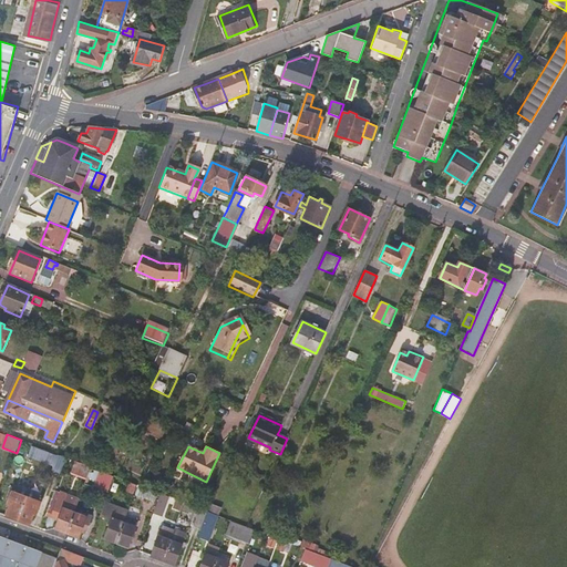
[(37,449),(33,455),(49,462),(52,454),(37,449)]
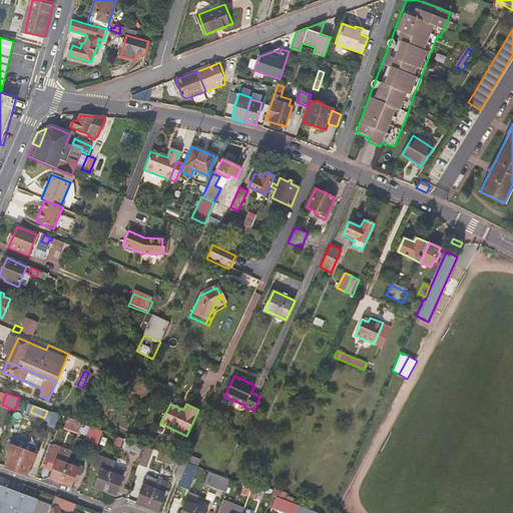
[(57,427),(62,415),(54,412),(50,424),(57,427)]
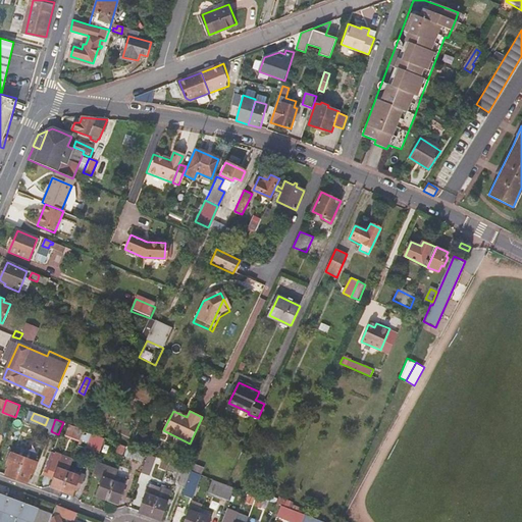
[(77,429),(74,436),(81,438),(84,431),(77,429)]
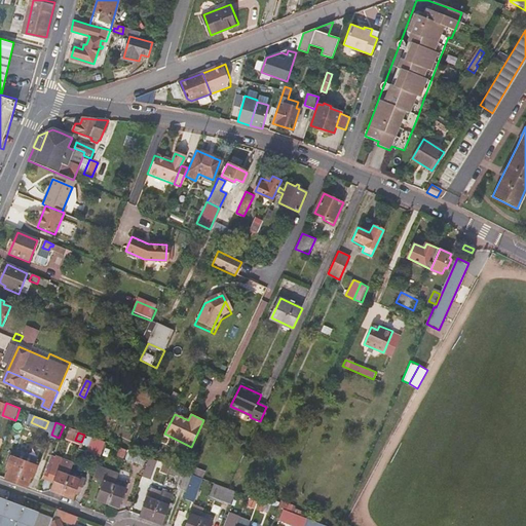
[(103,456),(108,442),(85,434),(79,448),(103,456)]
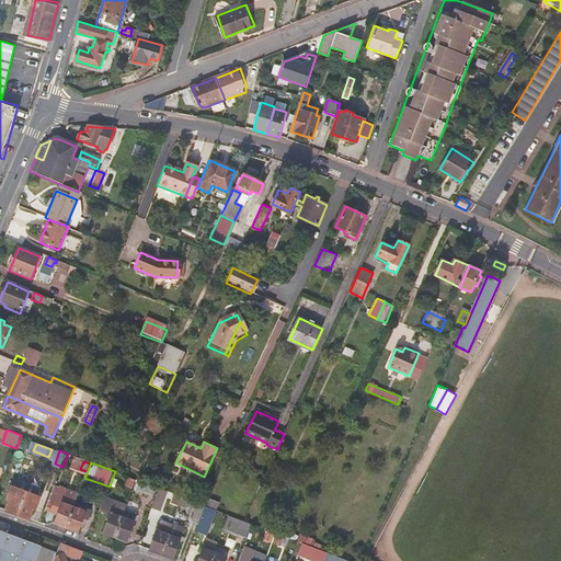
[(128,479),(126,487),(132,489),(135,481),(128,479)]
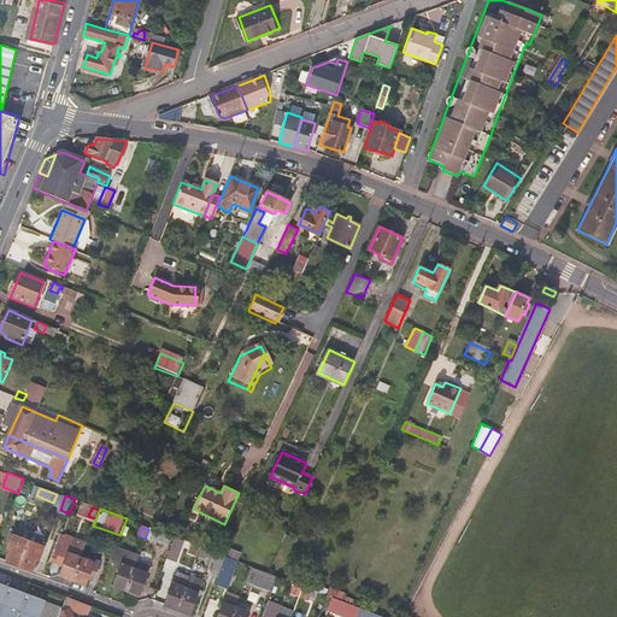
[(19,566),(33,533),(19,528),(16,535),(15,535),(9,550),(11,550),(6,562),(19,566)]
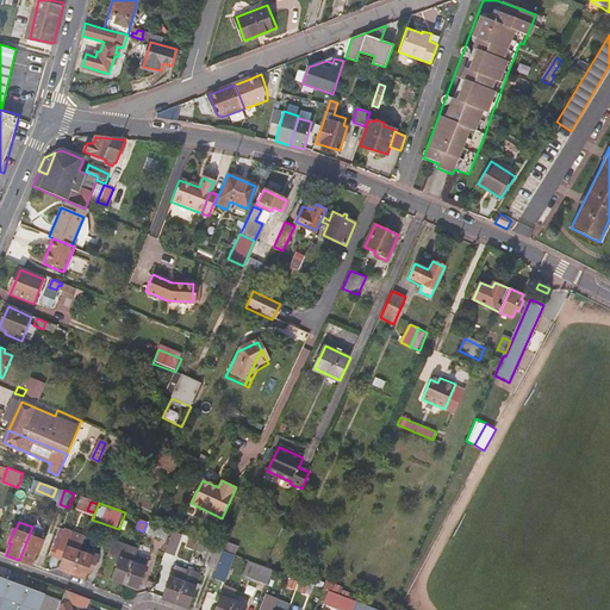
[(149,524),(147,533),(153,535),(156,527),(149,524)]
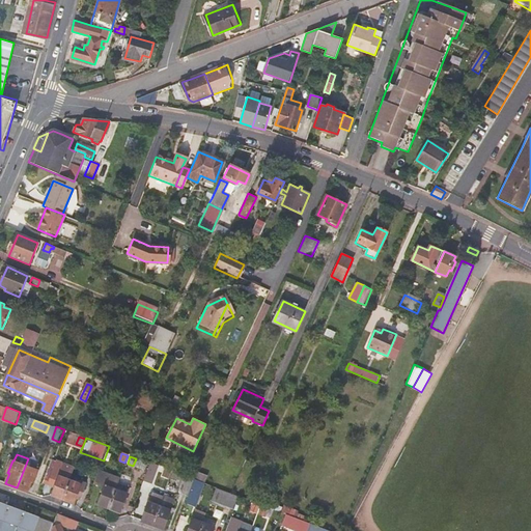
[(38,464),(28,458),(17,487),(27,492),(31,481),(33,482),(37,471),(36,470),(38,464)]
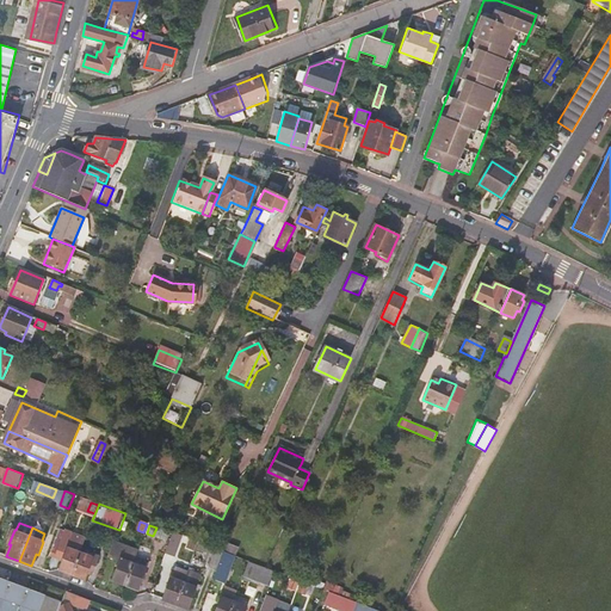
[(65,572),(72,575),(80,554),(85,542),(60,532),(50,557),(57,560),(60,556),(63,557),(59,571),(65,572)]
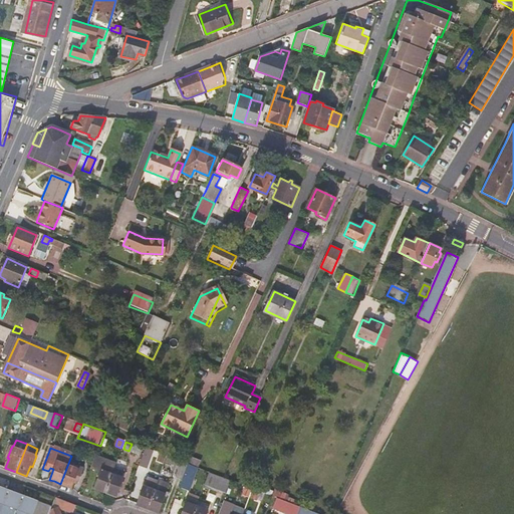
[(94,488),(105,492),(114,470),(116,463),(96,455),(91,469),(100,472),(94,488)]
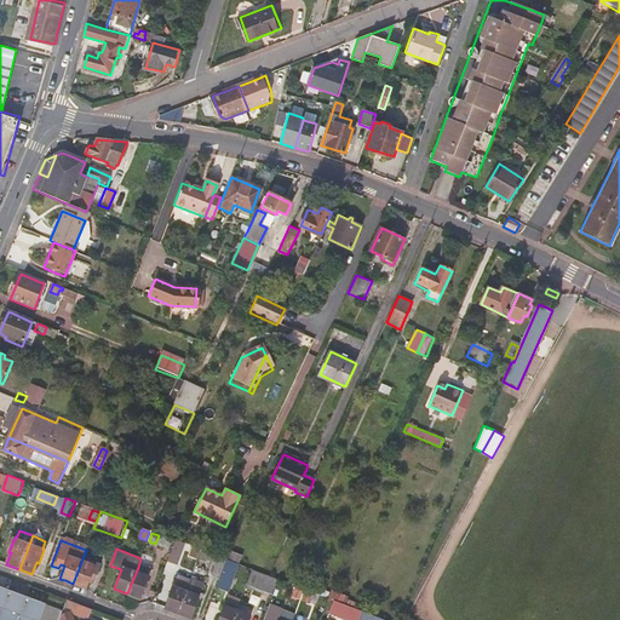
[(194,549),(190,557),(196,560),(200,551),(194,549)]
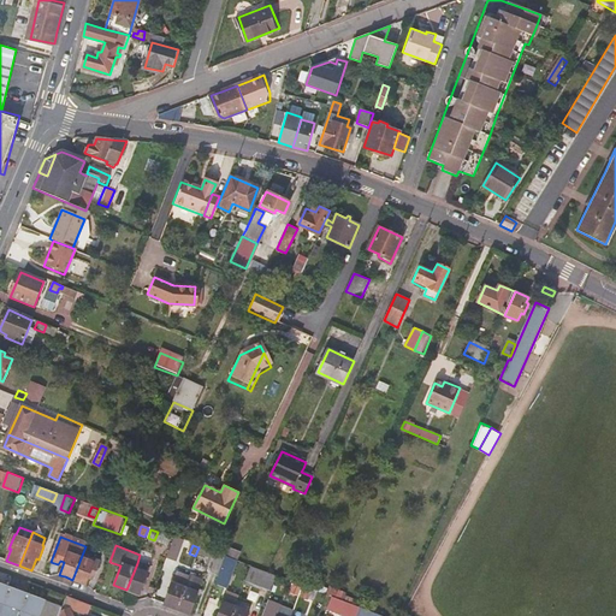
[(238,552),(226,545),(221,555),(226,556),(235,560),(238,552)]
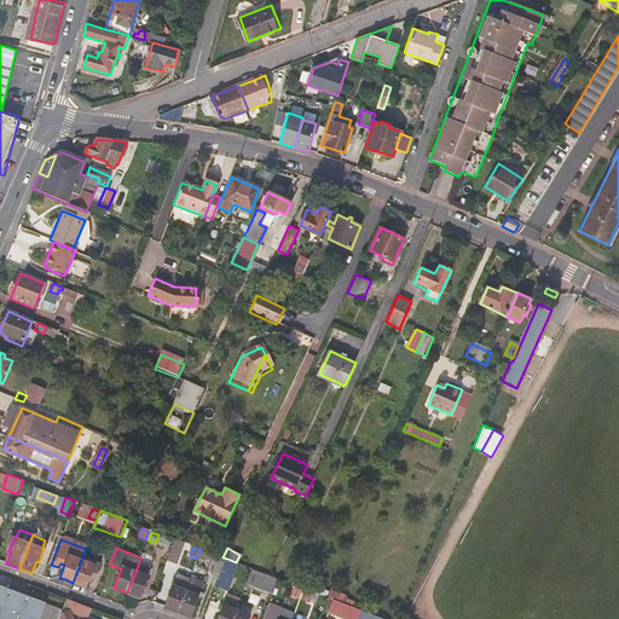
[(220,578),(227,559),(223,557),(213,554),(209,562),(215,566),(213,576),(220,578)]
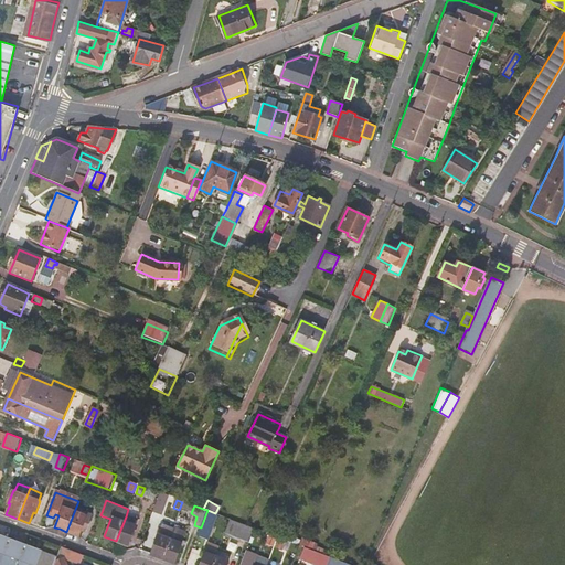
[(208,540),(217,514),(215,513),(208,510),(201,528),(198,536),(208,540)]
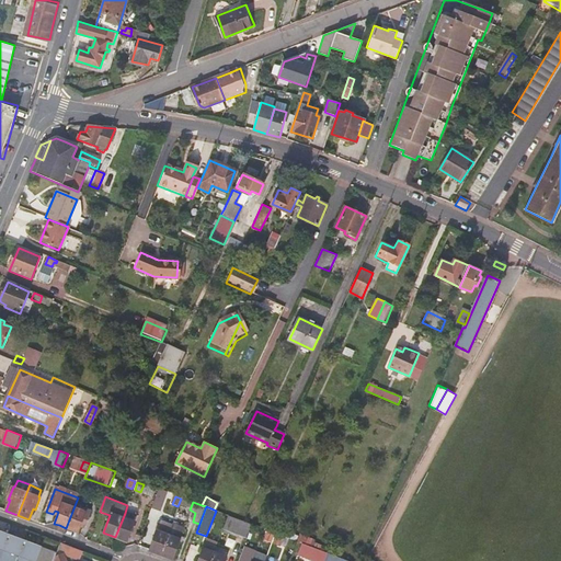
[(73,508),(66,528),(72,530),(78,533),(80,526),(83,528),(90,513),(80,508),(79,511),(73,508)]
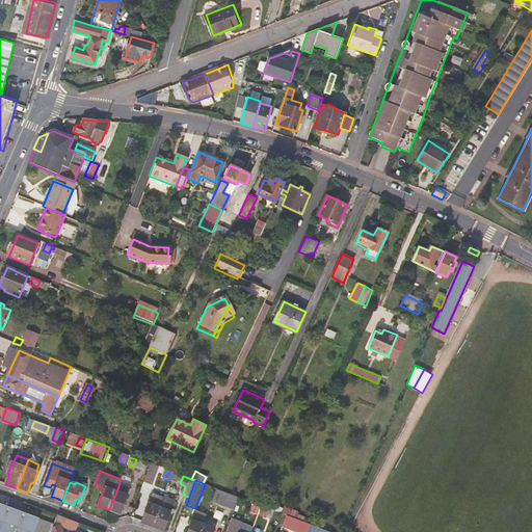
[(128,490),(118,486),(109,509),(120,513),(124,501),(128,490)]
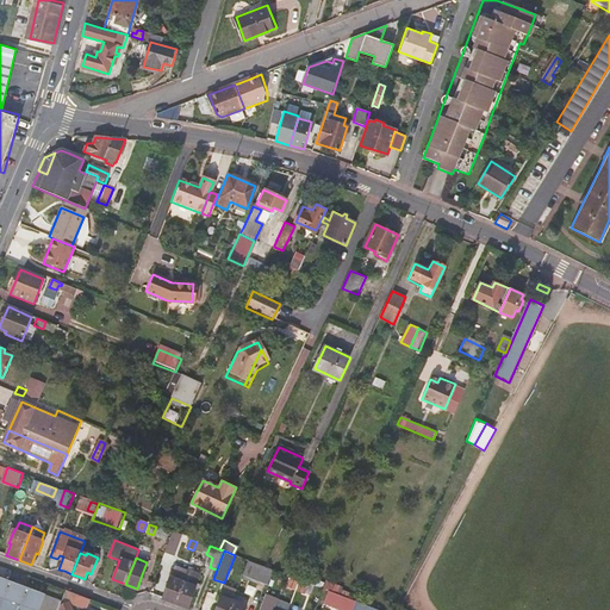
[(273,572),(250,562),(244,577),(267,586),(273,572)]
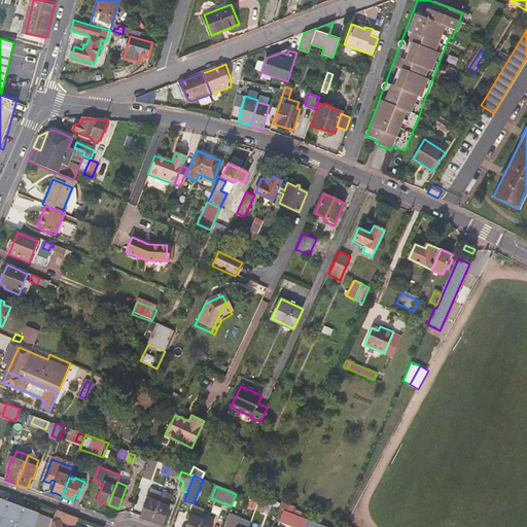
[(151,521),(162,493),(151,489),(141,517),(151,521)]
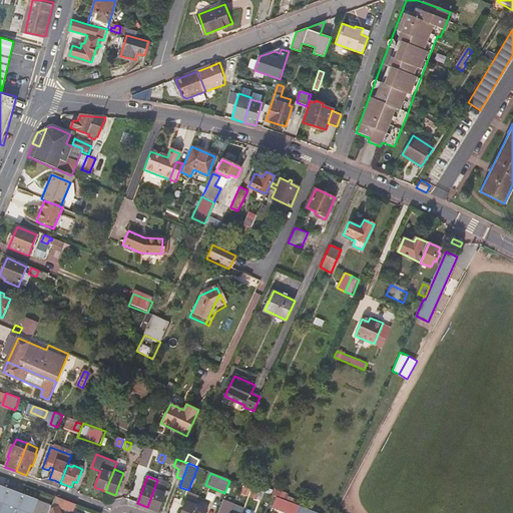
[(157,480),(147,507),(157,511),(168,484),(162,482),(157,480)]
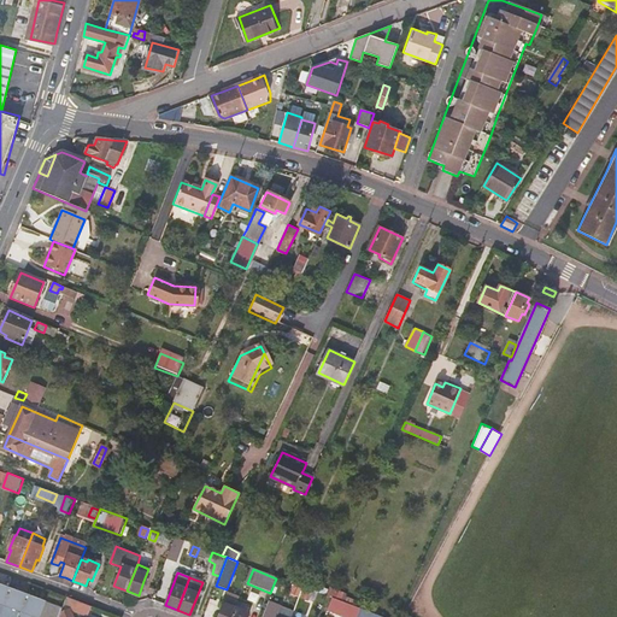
[(0,583),(0,616),(59,616),(60,616),(64,607),(0,583)]
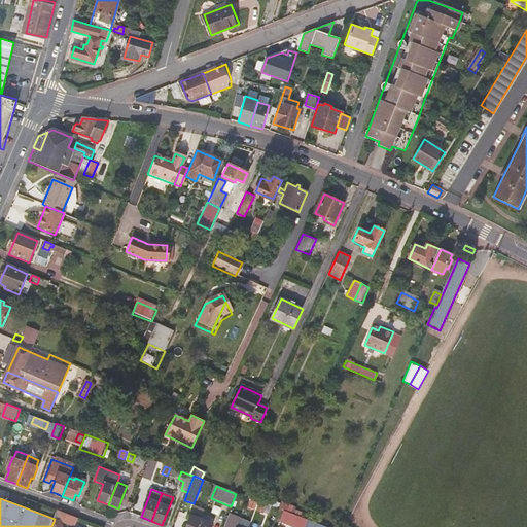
[(252,500),(249,507),(254,511),(257,503),(252,500)]
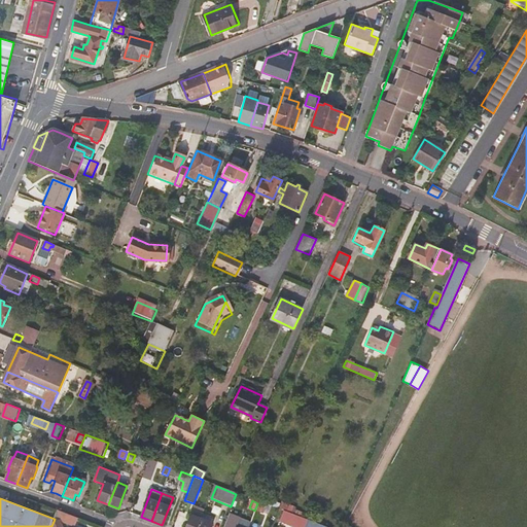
[(260,503),(257,512),(264,514),(266,506),(260,503)]
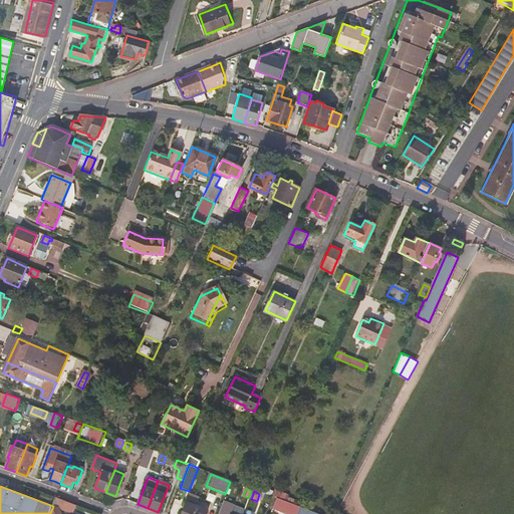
[(194,513),(197,507),(199,501),(189,497),(187,503),(186,503),(181,513),(194,513)]
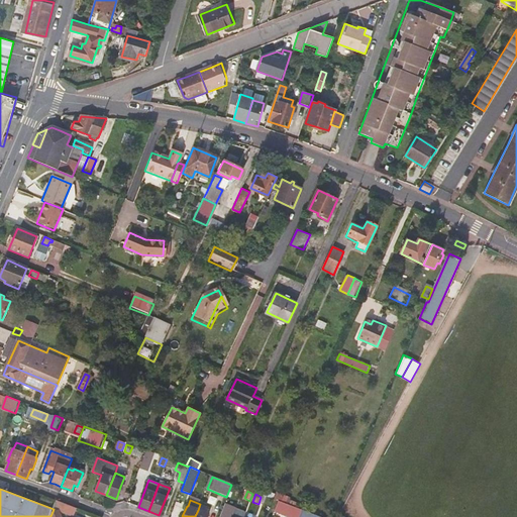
[(76,508),(57,501),(60,512),(73,516),(76,508)]
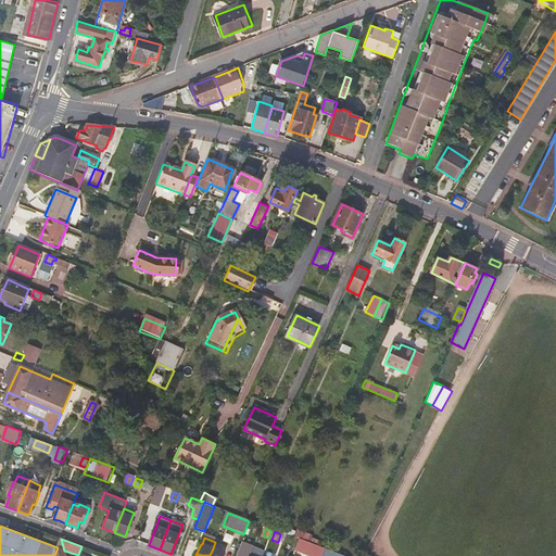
[(320,555),(325,548),(299,539),(294,550),(310,555),(320,555)]
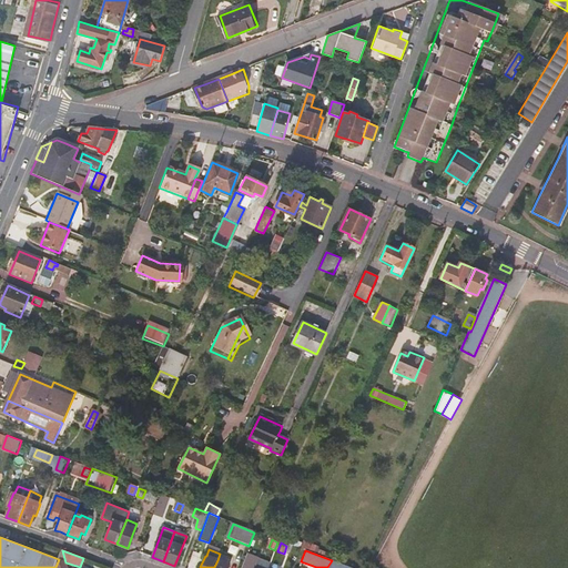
[(232,558),(220,554),(217,560),(229,566),(232,558)]
